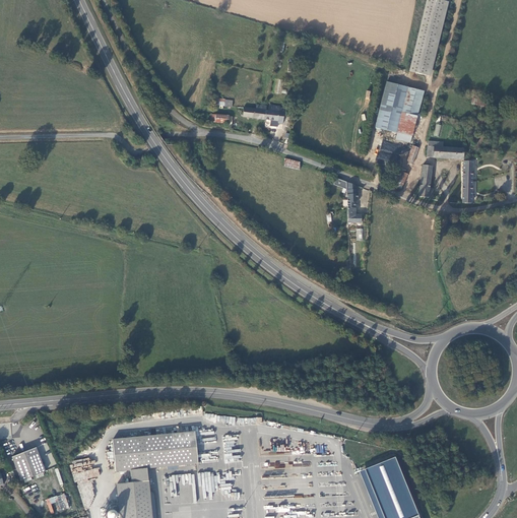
[(424,0),(408,70),(426,74),(442,0),(424,0)]
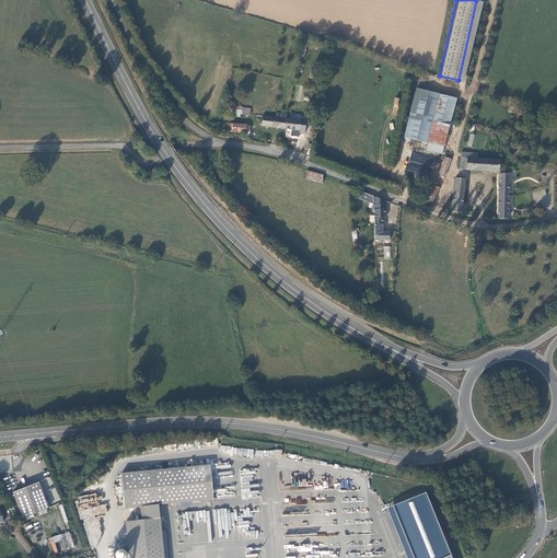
[(454,97),(415,88),(405,136),(428,141),(427,148),(442,152),(454,97)]
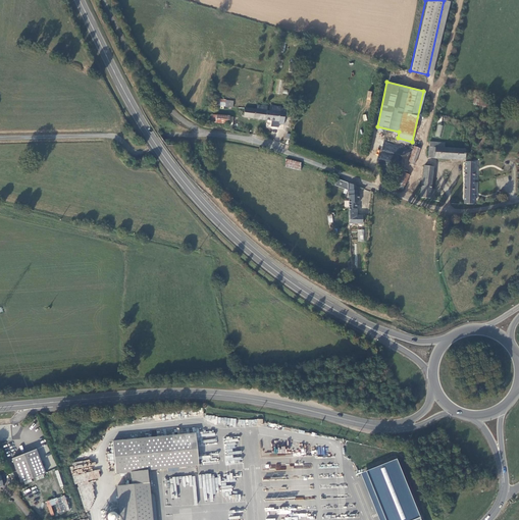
[(221,99),(216,96),(215,100),(221,101),(221,103),(234,106),(235,99),(221,97),(221,99)]
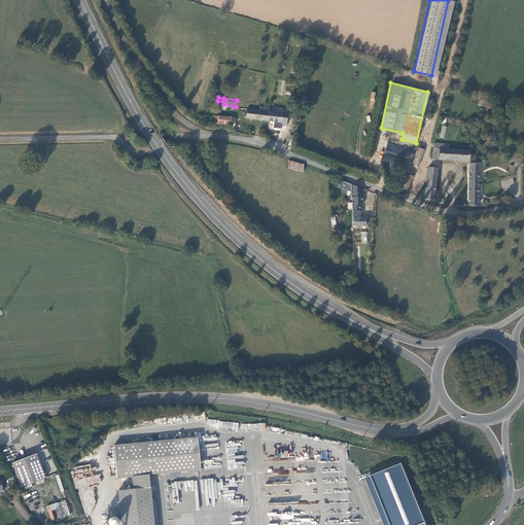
[(248,108),(246,117),(283,123),(283,125),(287,126),(289,110),(284,109),(284,108),(274,107),(273,112),(271,111),(271,107),(260,105),(260,110),(248,108)]
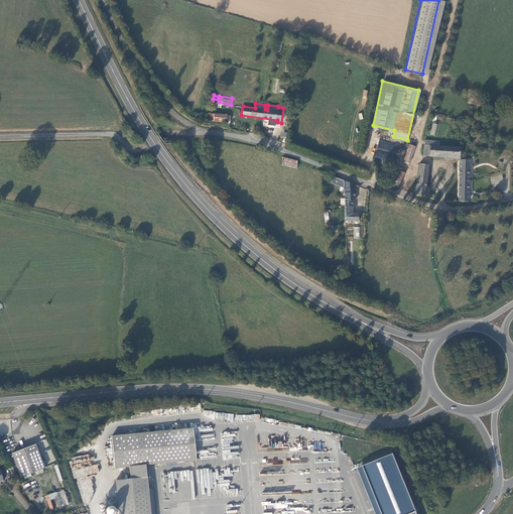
[(228,115),(212,113),(211,120),(227,122),(228,115)]
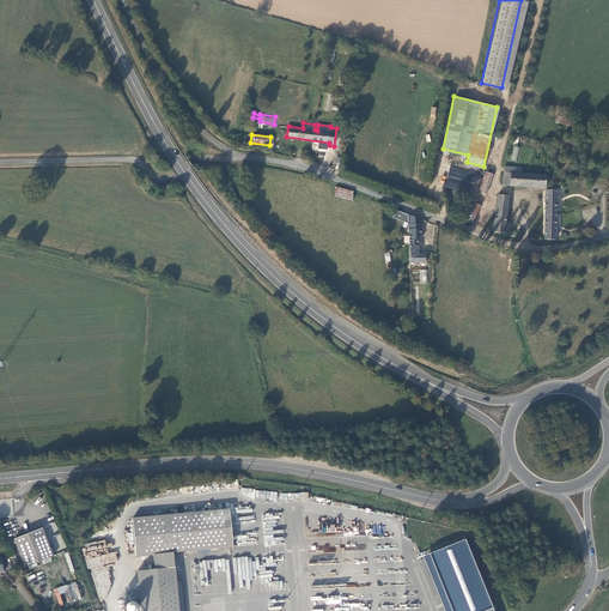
[(452,164),(449,186),(466,189),(467,185),(473,186),(474,179),(482,181),(483,170),(452,164)]
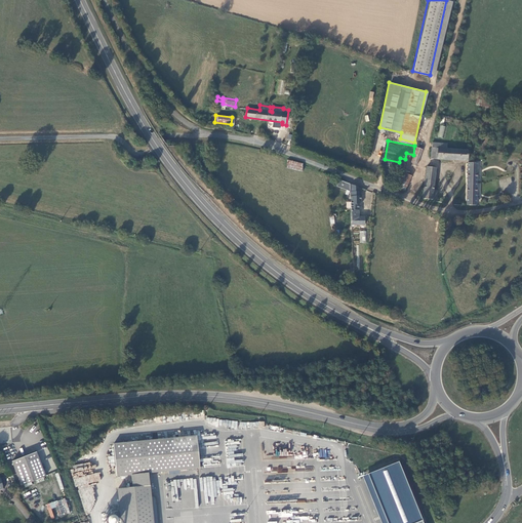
[(448,143),(433,142),(433,144),(432,158),(469,160),(469,150),(447,149),(448,143)]
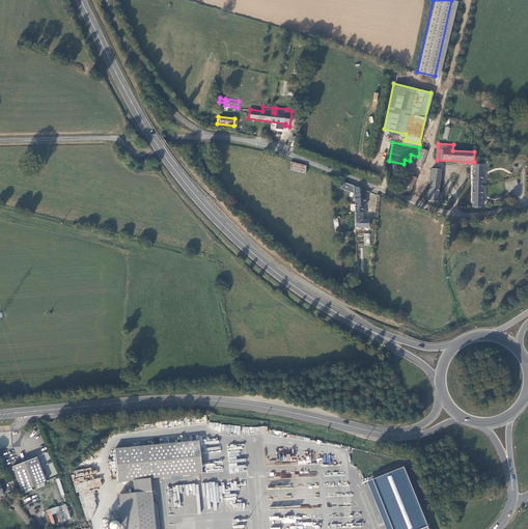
[(421,148),(416,164),(422,166),(428,151),(421,148)]
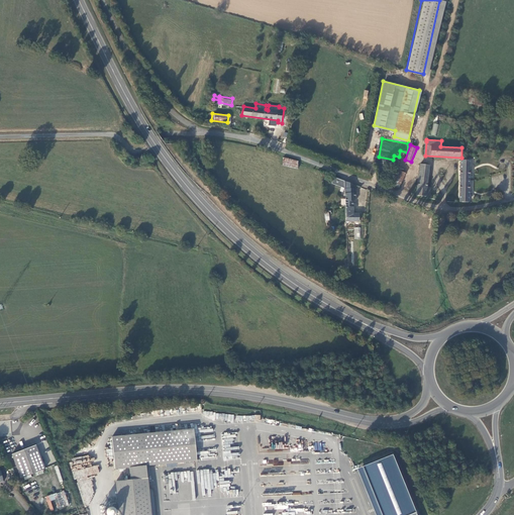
[(301,161),(286,156),(286,162),(301,167),(301,161)]
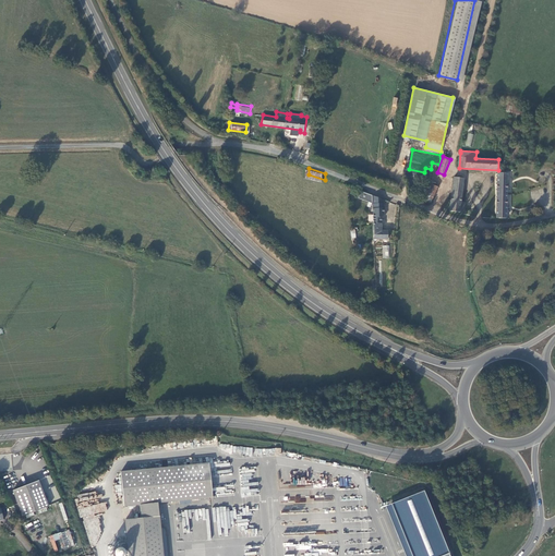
[(508,173),(498,172),(496,218),(506,218),(508,173)]
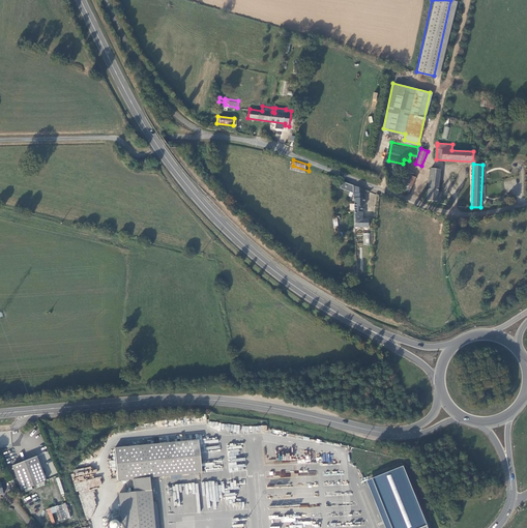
[(441,201),(442,191),(438,191),(441,168),(432,167),(429,200),(441,201)]
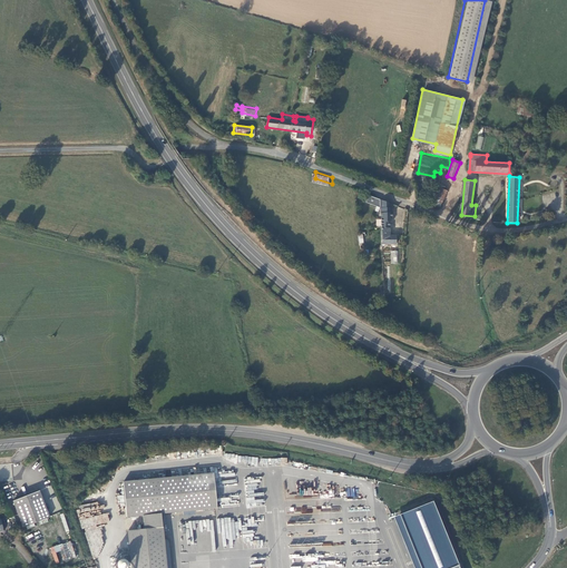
[(434,185),(427,201),(441,207),(449,191),(434,185)]
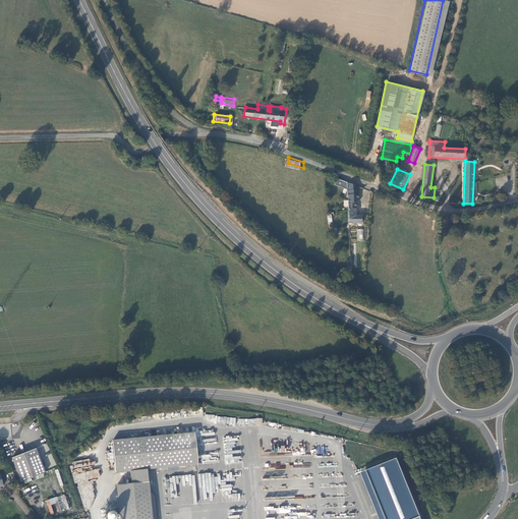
[(360,204),(359,188),(363,189),(363,188),(337,178),(335,184),(346,189),(347,197),(350,197),(352,225),(364,224),(364,216),(357,216),(356,204),(360,204)]
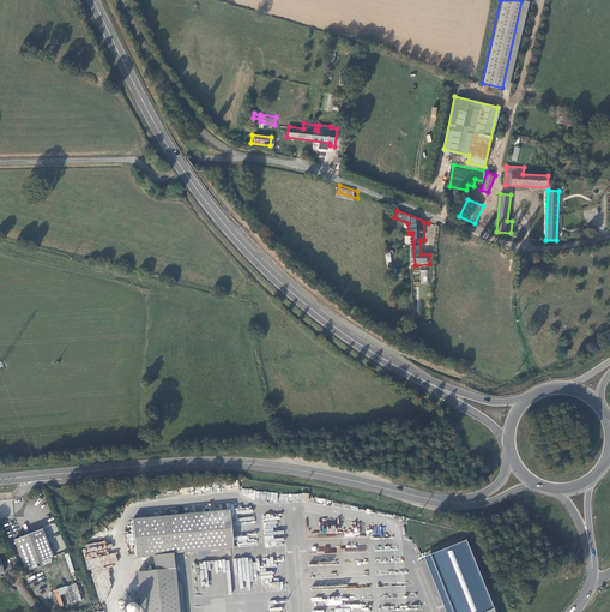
[(223,509),(126,519),(131,557),(149,556),(150,569),(132,571),(134,611),(173,611),(167,553),(227,547),(223,509)]
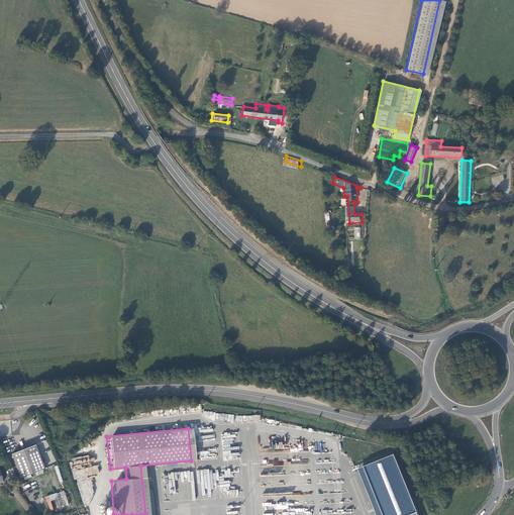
[(34,444),(11,453),(19,477),(43,468),(34,444)]
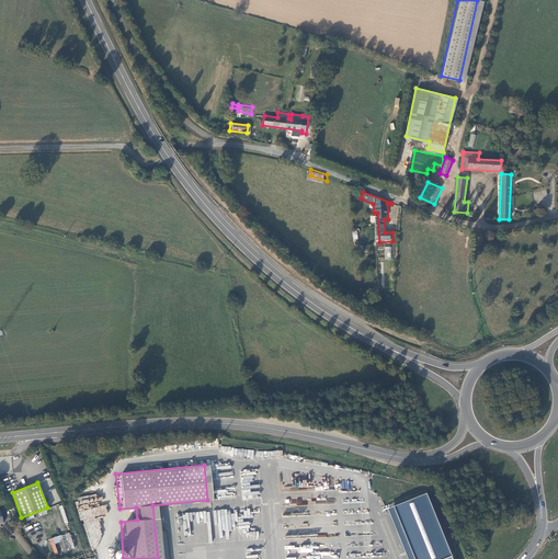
[(78,497),(83,520),(112,513),(109,502),(103,504),(102,499),(106,498),(105,494),(100,495),(100,492),(78,497)]
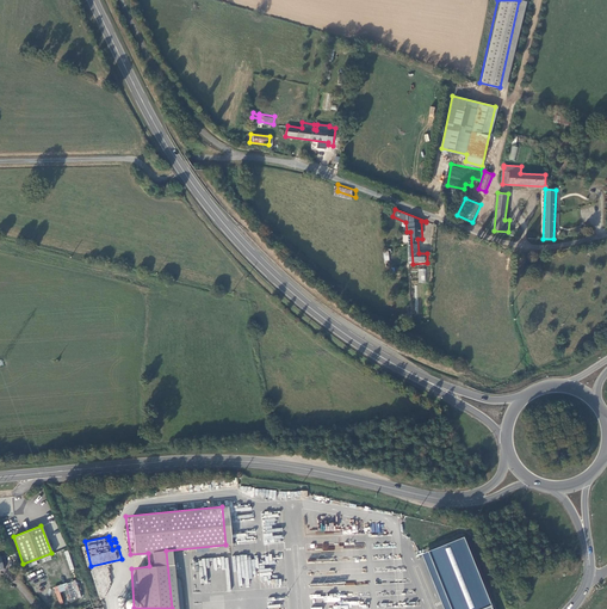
[(495,608),(466,536),(431,551),(453,608),(495,608)]
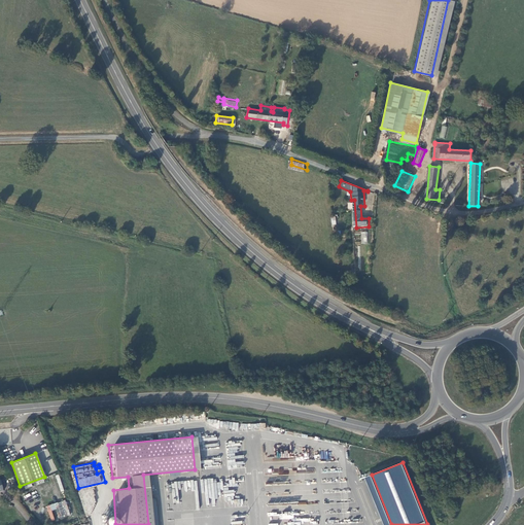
[(55,518),(73,512),(68,497),(49,504),(55,518)]
